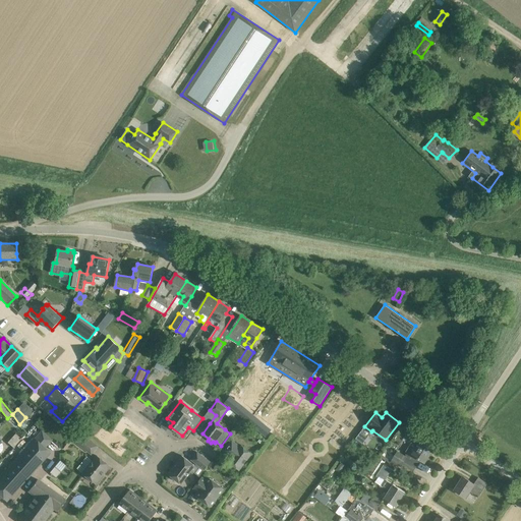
[(242,432),(247,425),(242,421),(237,428),(242,432)]
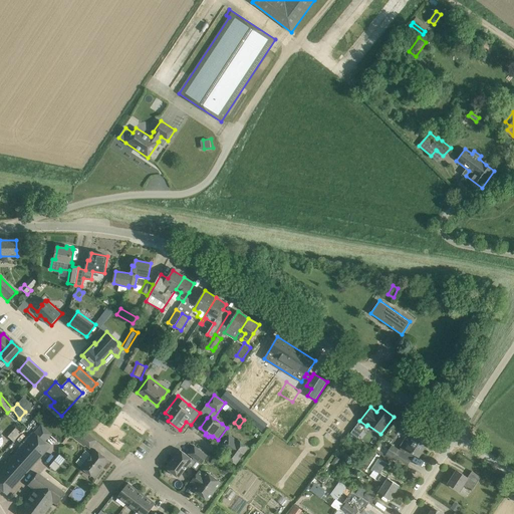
[(41,425),(0,470),(0,489),(7,495),(43,456),(50,448),(44,443),(51,435),(41,425)]
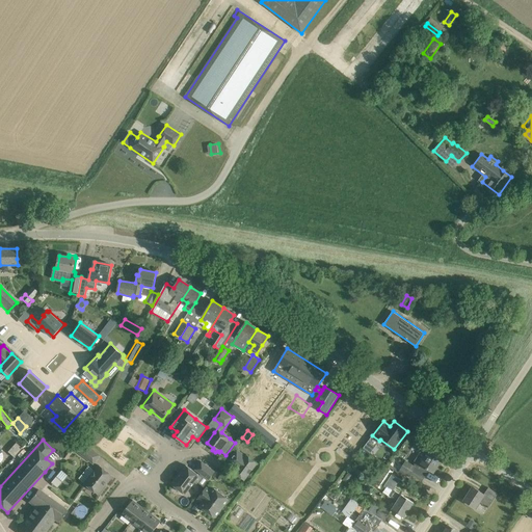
[(16,443),(7,452),(14,457),(22,448),(16,443)]
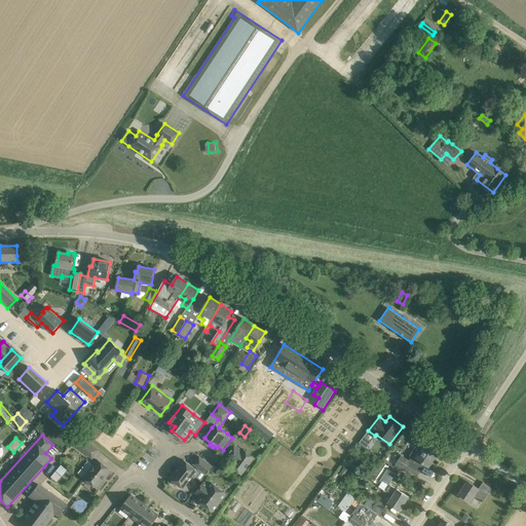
[(370,444),(363,438),(360,443),(367,448),(370,444)]
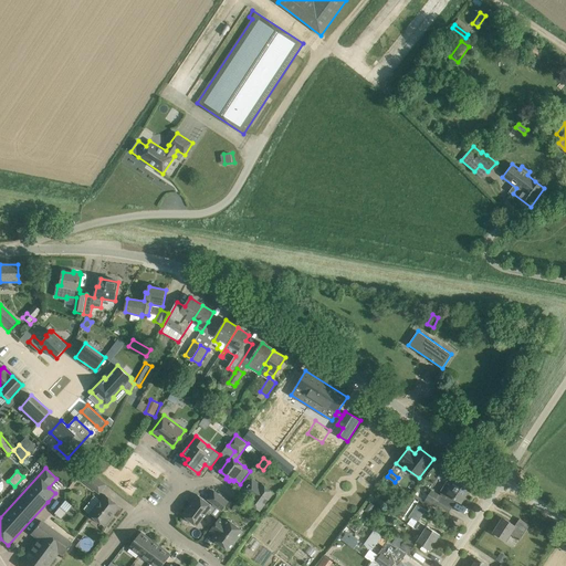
[(106,484),(90,472),(82,481),(100,493),(106,484)]
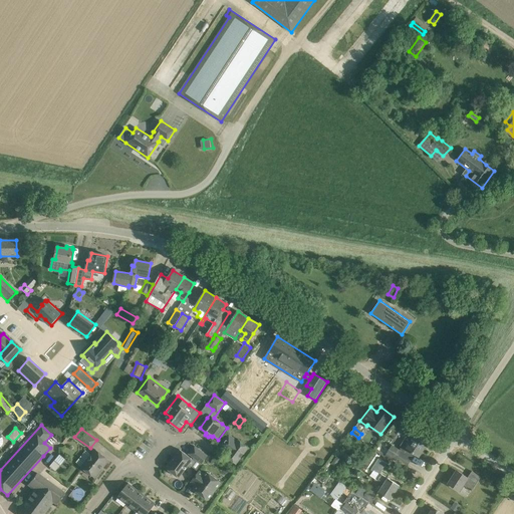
[(397,459),(399,461),(407,466),(415,454),(419,457),(428,443),(416,435),(416,436),(410,432),(407,437),(401,445),(402,450),(393,445),(386,456),(393,460),(394,458),(397,459)]
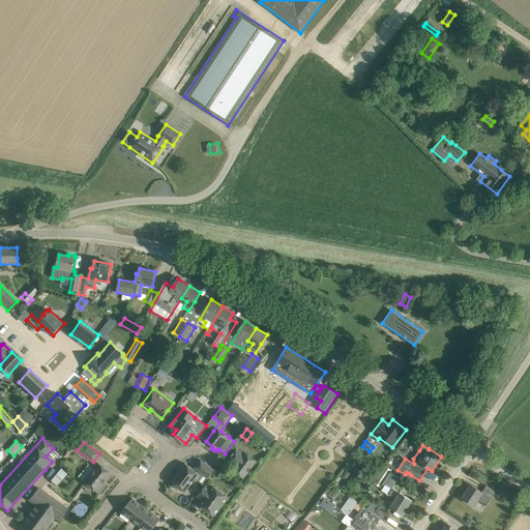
[(243,478),(249,470),(256,462),(245,453),(245,454),(236,448),(228,460),(237,466),(233,470),(243,478)]
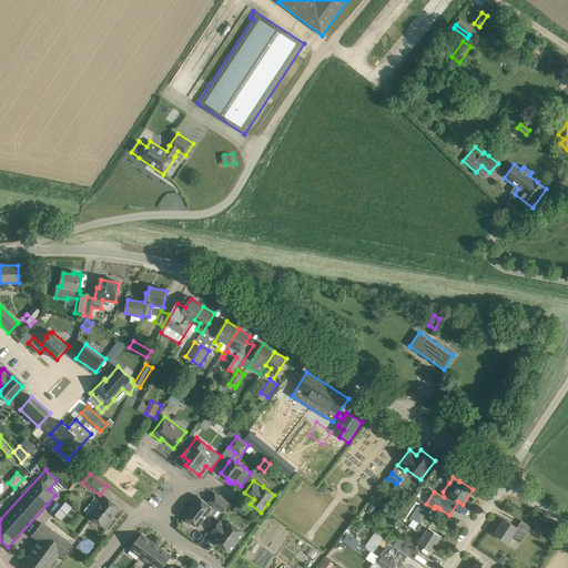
[(223,511),(230,504),(215,493),(209,501),(215,506),(214,508),(199,497),(183,517),(198,528),(204,519),(209,514),(217,519),(223,511)]
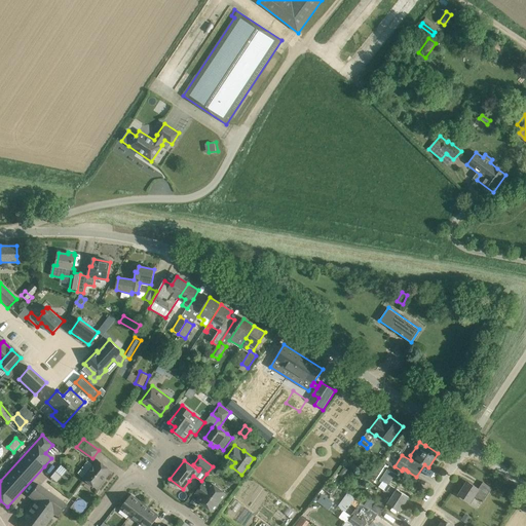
[(112,471),(104,464),(98,460),(83,478),(98,489),(112,471)]
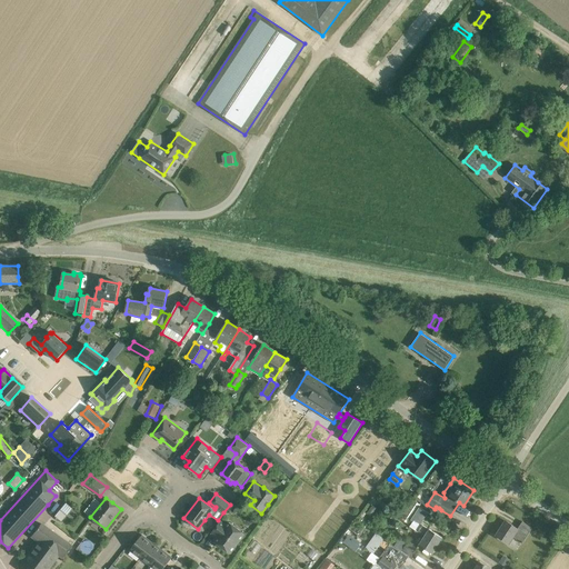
[(66,502),(56,516),(62,521),(72,507),(66,502)]
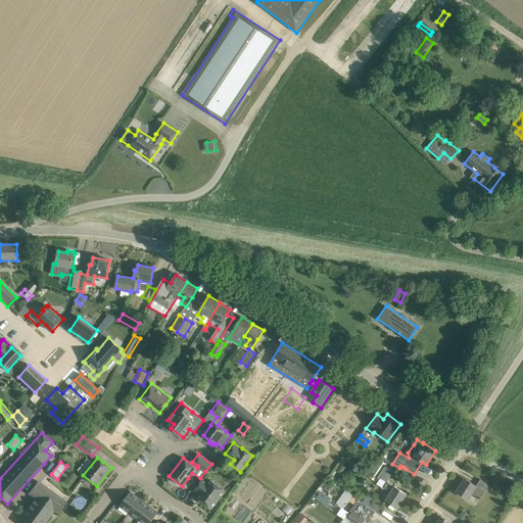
[(341,475),(346,467),(343,465),(337,473),(341,475)]
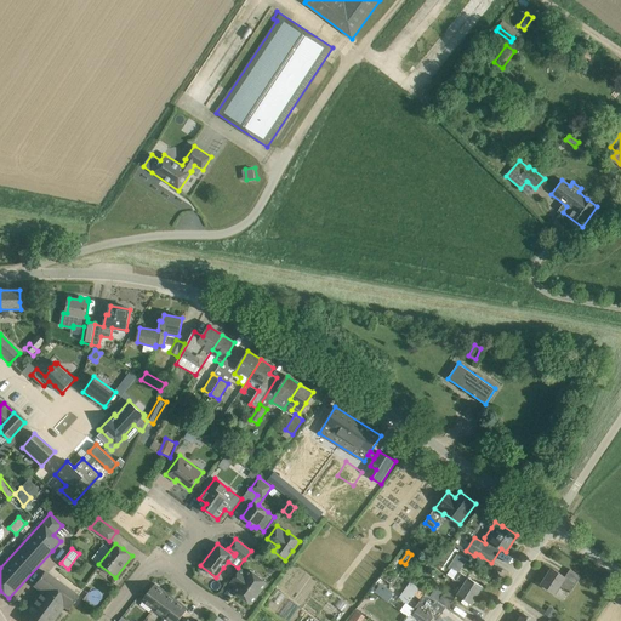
[(461,554),(454,567),(459,569),(466,558),(461,554)]
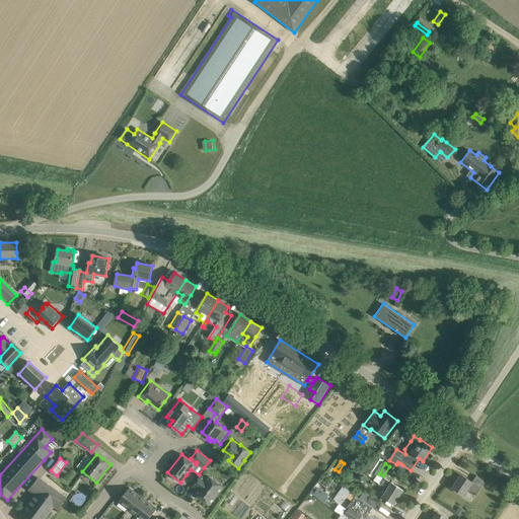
[(403,491),(385,478),(379,474),(374,480),(382,487),(383,486),(388,489),(382,497),(394,505),(403,491)]
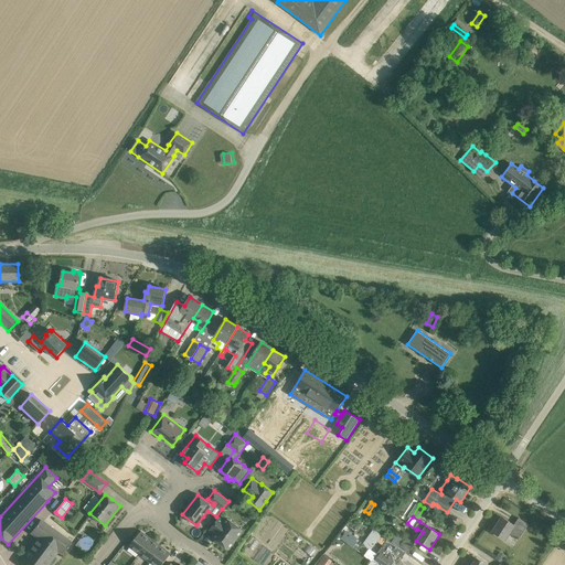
[(228,550),(235,541),(244,531),(227,519),(225,522),(220,518),(216,521),(210,530),(216,534),(213,537),(228,550)]
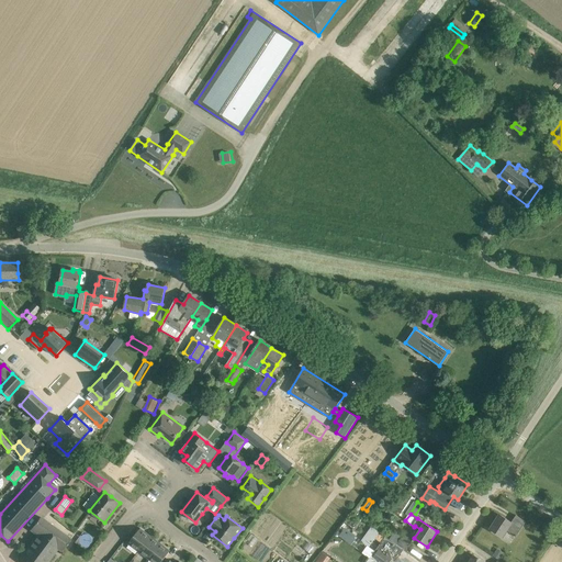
[(516,537),(520,531),(526,521),(516,515),(512,523),(499,515),(491,529),(503,537),(507,531),(516,537)]
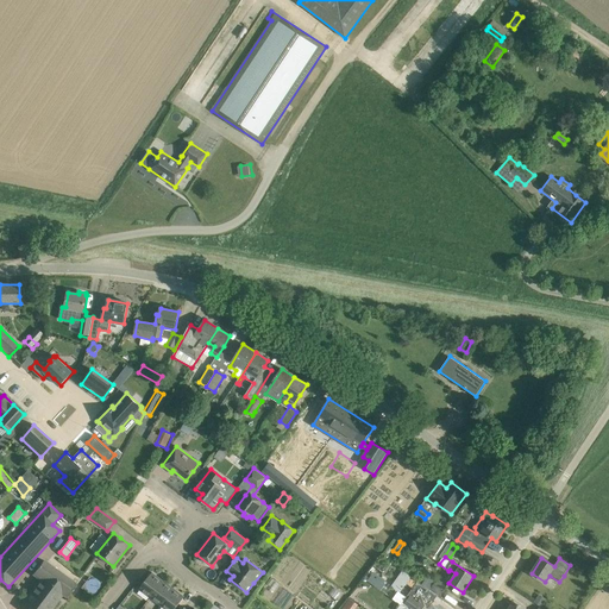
[(51,608),(62,596),(66,600),(77,585),(44,560),(33,575),(41,581),(20,607),(24,608),(51,608)]
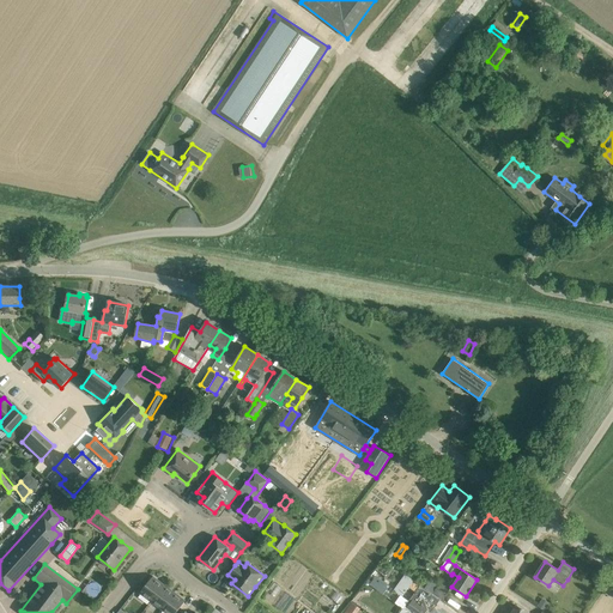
[(151,601),(164,584),(153,576),(140,593),(151,601)]
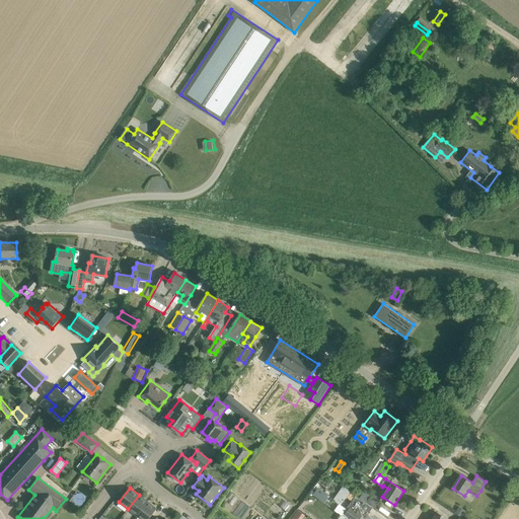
[(319,488),(313,495),(324,503),(330,496),(319,488)]
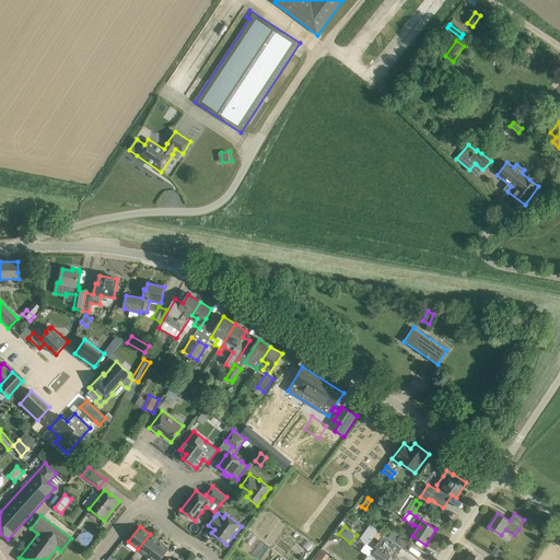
[(380,532),(375,538),(382,543),(377,548),(393,559),(403,548),(388,537),(380,532)]
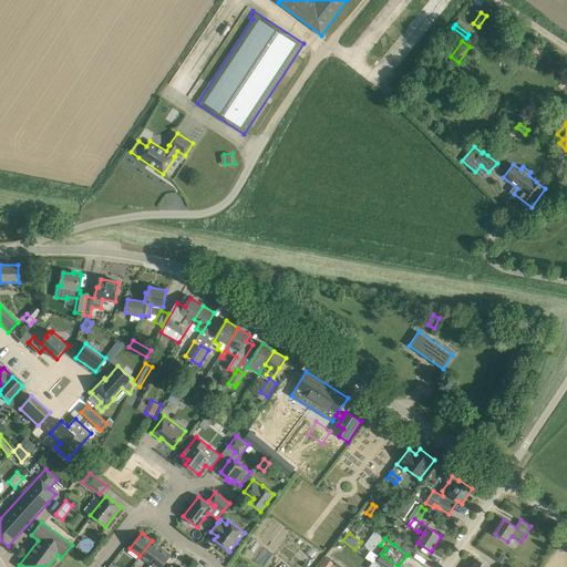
[(150,564),(162,548),(152,540),(140,556),(150,564)]
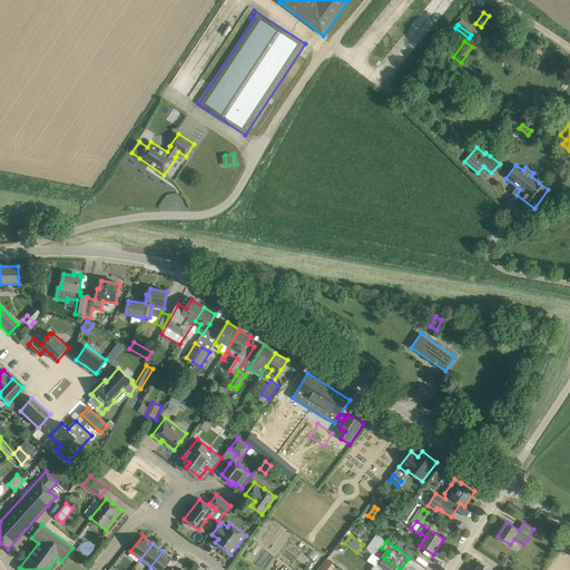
[(409,543),(404,551),(413,557),(418,549),(409,543)]
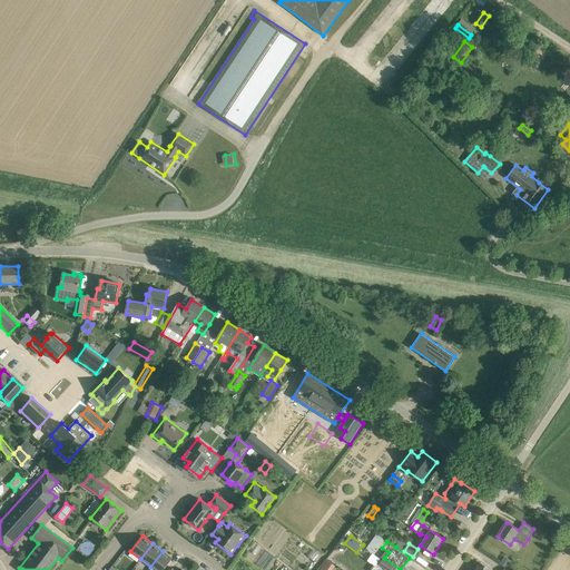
[(155,569),(164,569),(166,567),(173,558),(163,551),(150,567),(155,569)]
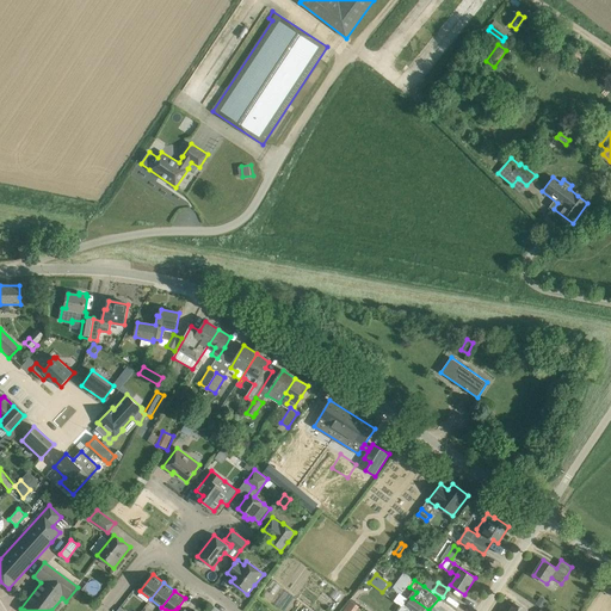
[(548,602),(541,597),(536,604),(543,609),(548,602)]
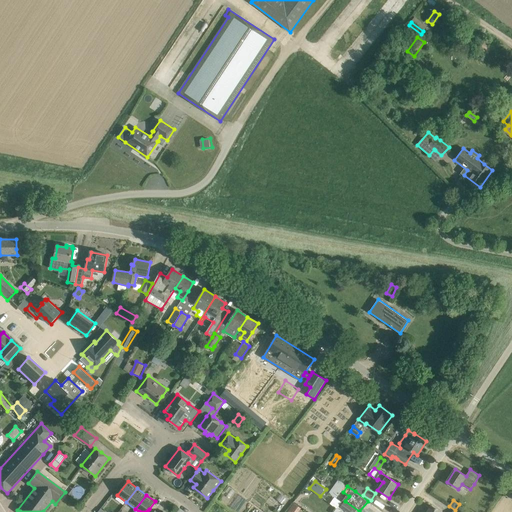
[(355,511),(357,510),(345,501),(340,508),(338,507),(334,511),(355,511)]
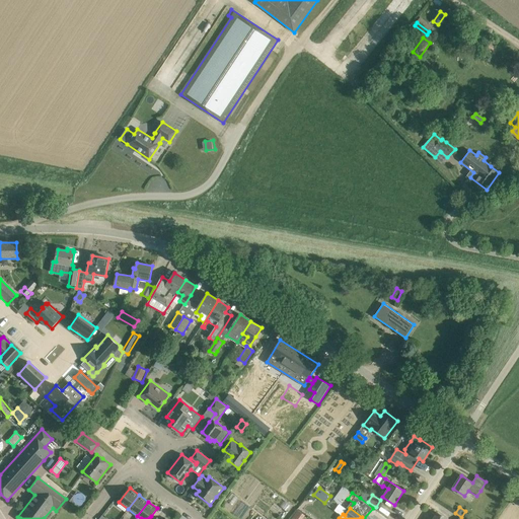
[(291,518),(302,518),(305,515),(298,510),(291,518)]
